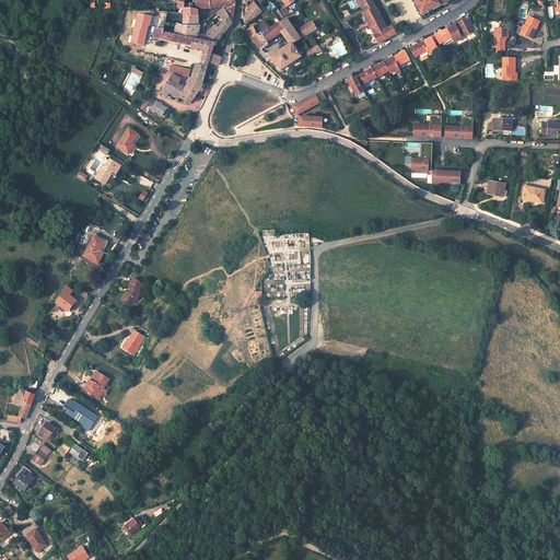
[(193,0),(195,3),(198,7),(202,9),(207,9),(211,9),(209,0),(193,0)]
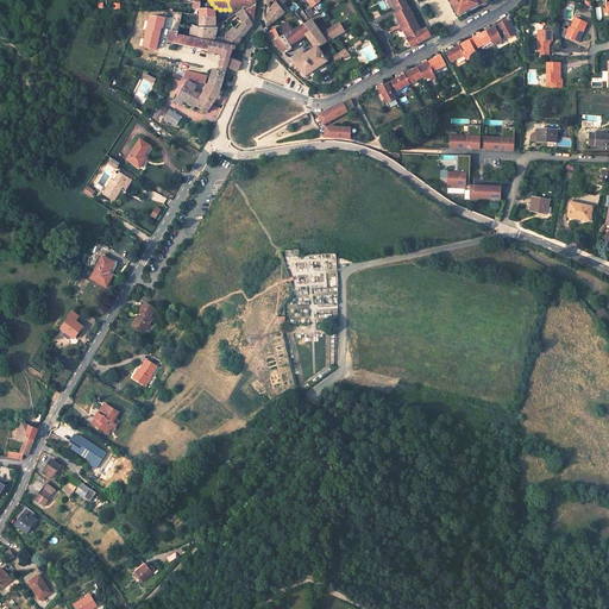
[(282,8),(287,0),(277,0),(277,2),(271,10),(267,19),(265,22),(265,24),(268,29),(287,14),(282,8)]
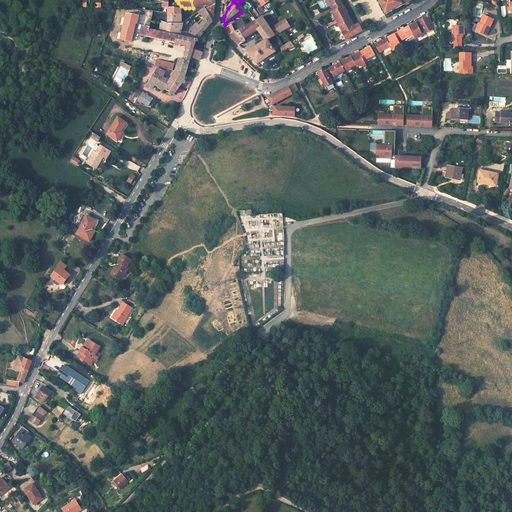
[(328,0),(334,10),(343,6),(339,0),(328,0)]
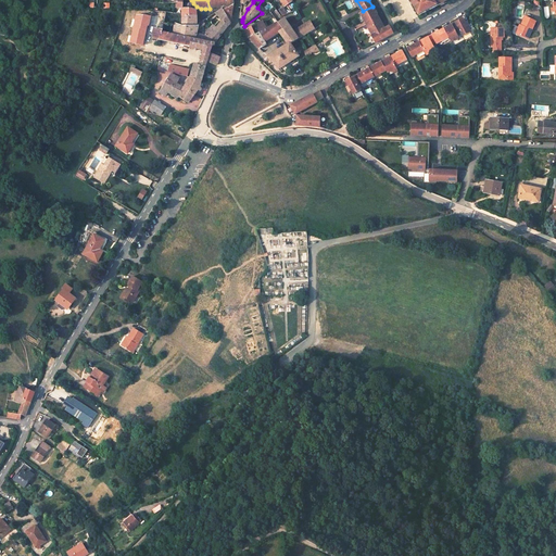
[(408,0),(411,2),(418,16),(443,3),(444,4),(449,2),(447,0),(408,0)]
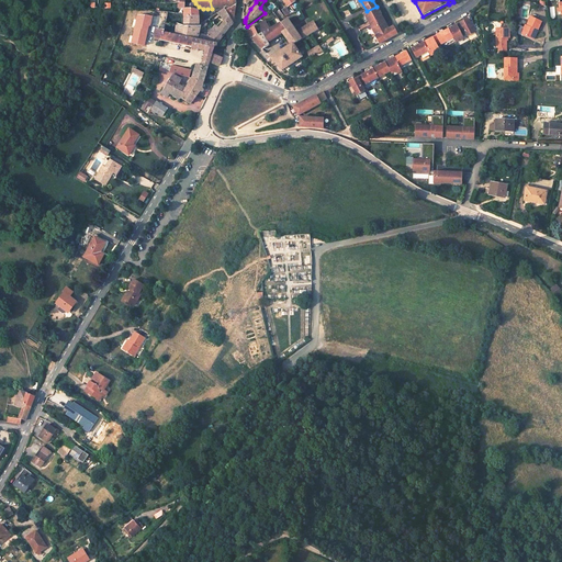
[(233,3),(225,9),(234,22),(236,6),(233,3)]
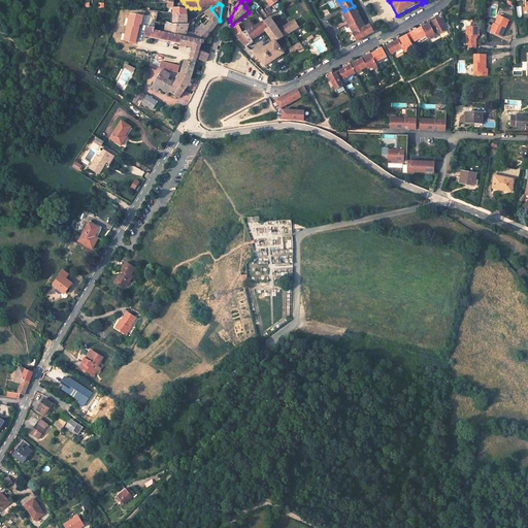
[(348,23),(359,17),(355,7),(354,6),(344,10),(341,11),(348,23)]
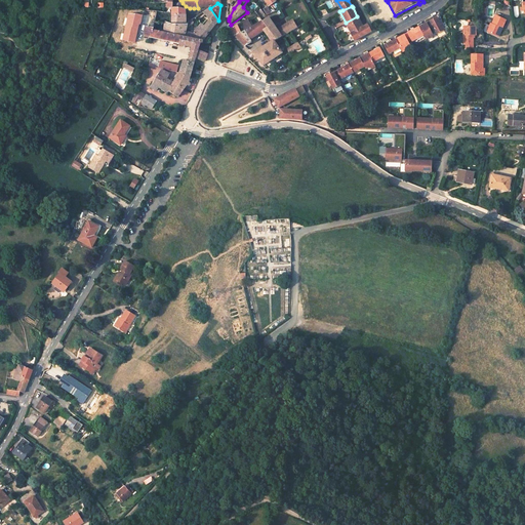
[(250,40),(264,31),(272,42),(253,54),(265,66),(268,62),(282,53),(274,42),(298,28),(293,21),(278,30),(270,18),(273,16),(273,17),(284,12),(282,8),(280,10),(272,13),(266,16),(264,13),(259,7),(254,11),(255,12),(258,15),(263,22),(252,28),(245,31),(250,40)]
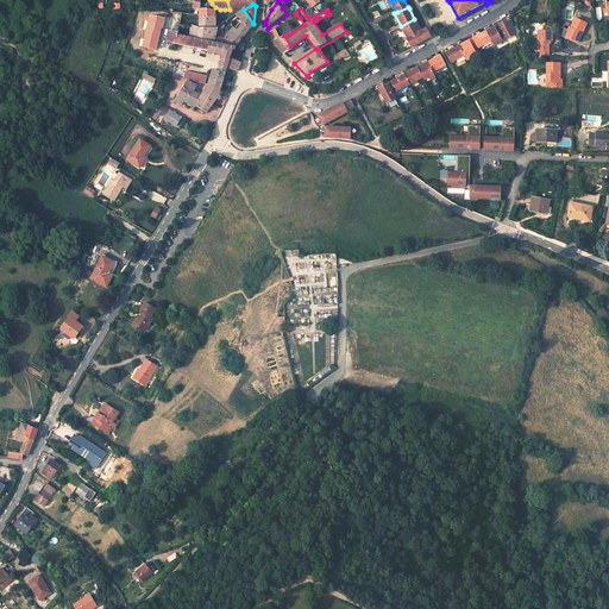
[(242,63),(231,60),(232,51),(234,51),(236,49),(253,25),(253,24),(244,10),(227,20),(230,24),(237,19),(238,22),(240,20),(244,23),(237,32),(233,30),(228,35),(226,39),(217,37),(218,29),(215,27),(199,29),(199,18),(199,16),(193,14),(181,13),(179,26),(190,29),(190,38),(179,36),(179,33),(169,31),(167,43),(190,48),(190,50),(206,54),(206,51),(225,56),(221,67),(227,69),(236,71),(238,71),(242,63)]
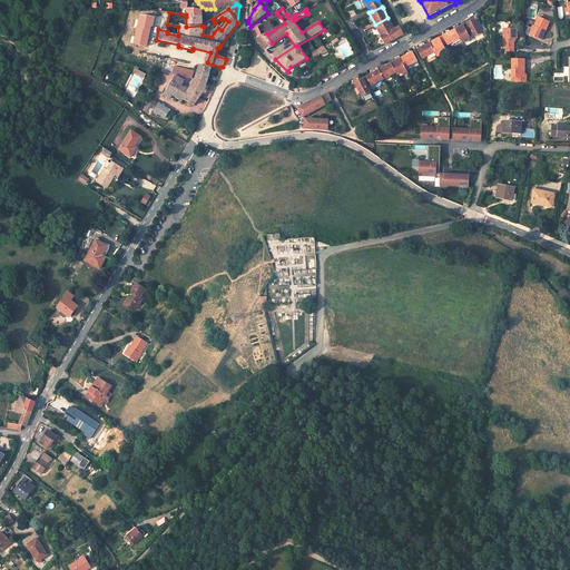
[(472,33),(473,37),(482,32),(473,17),(469,19),(470,21),(467,23),(472,33)]
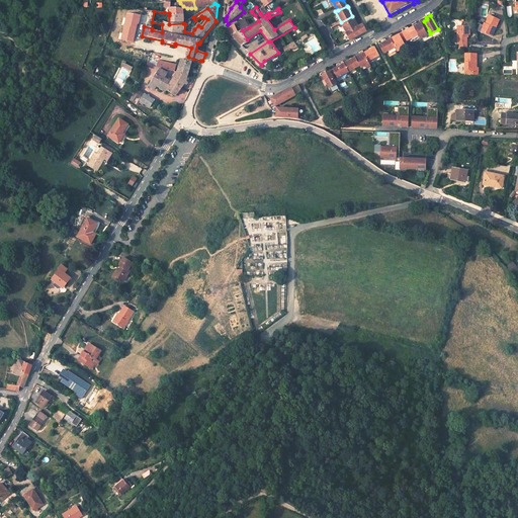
[(346,32),(357,26),(352,16),(341,22),(346,32)]
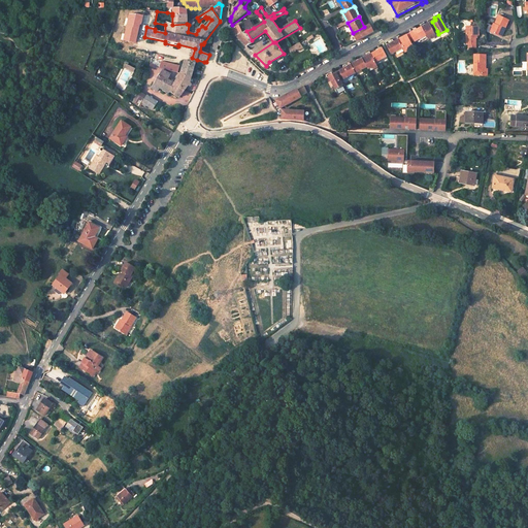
[(508,22),(498,17),(494,25),(495,26),(492,34),(500,38),(508,22)]
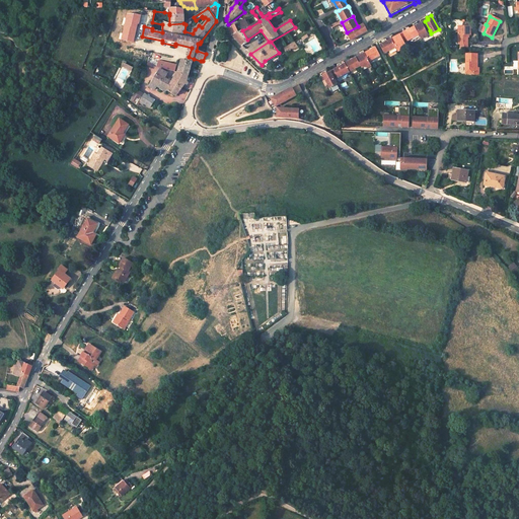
[(245,20),(229,28),(229,30),(231,32),(233,35),(242,30),(249,27),(245,20)]
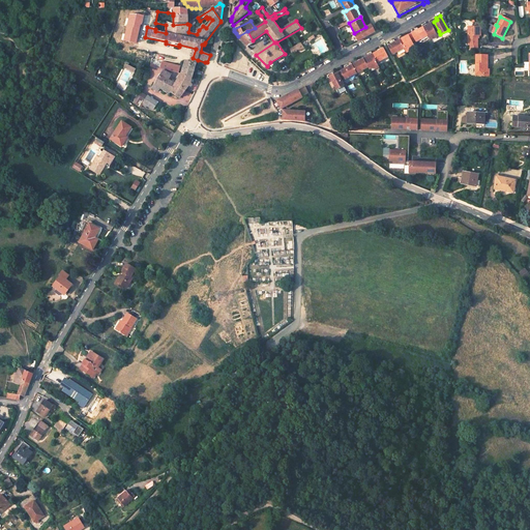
[(428,36),(430,40),(437,36),(435,33),(439,31),(434,22),(422,27),(428,36)]
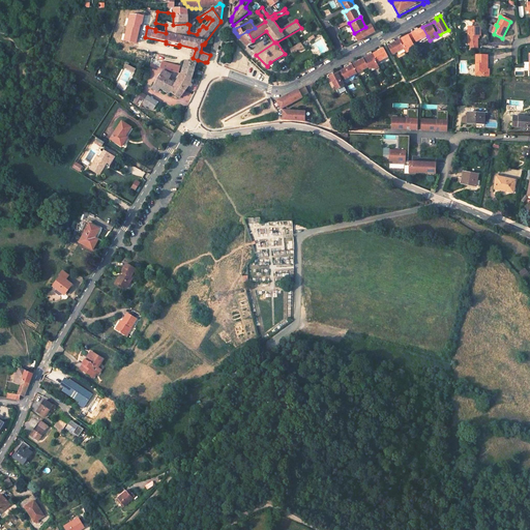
[(365,27),(354,33),(357,40),(374,32),(372,28),(371,25),(365,27)]
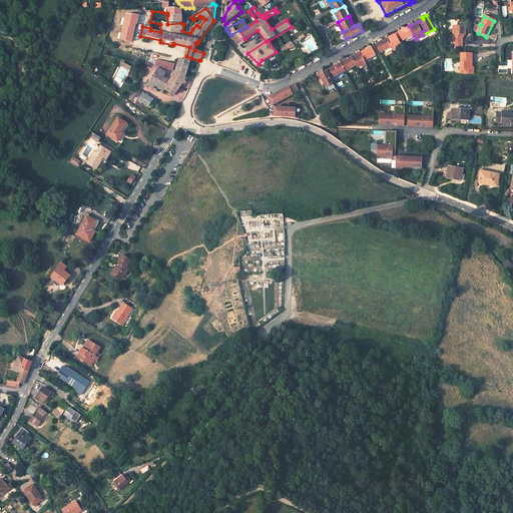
[(403,40),(414,35),(409,26),(398,32),(402,39),(403,40)]
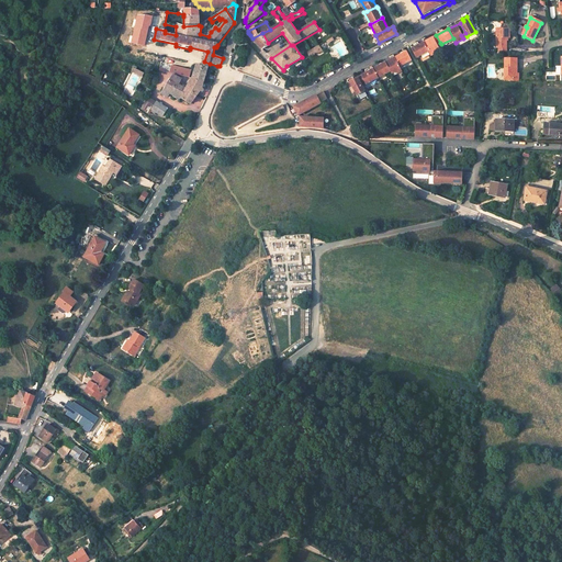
[(508,30),(496,30),(495,48),(497,48),(497,54),(506,54),(506,42),(506,40),(508,40),(508,30)]
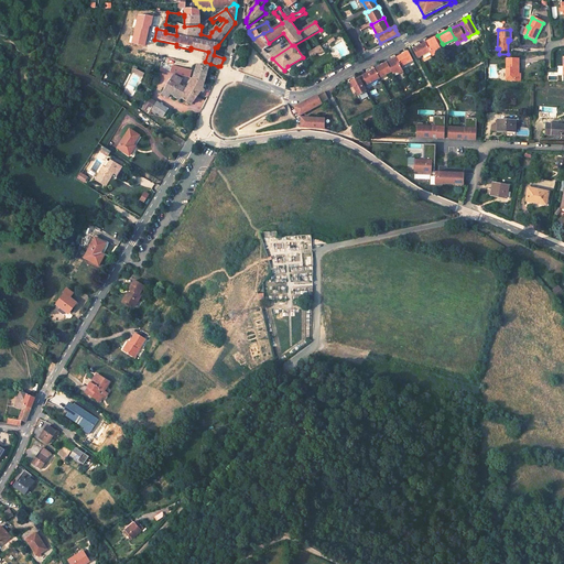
[(263,33),(253,39),(260,47),(263,51),(270,46),(269,43),(263,33)]
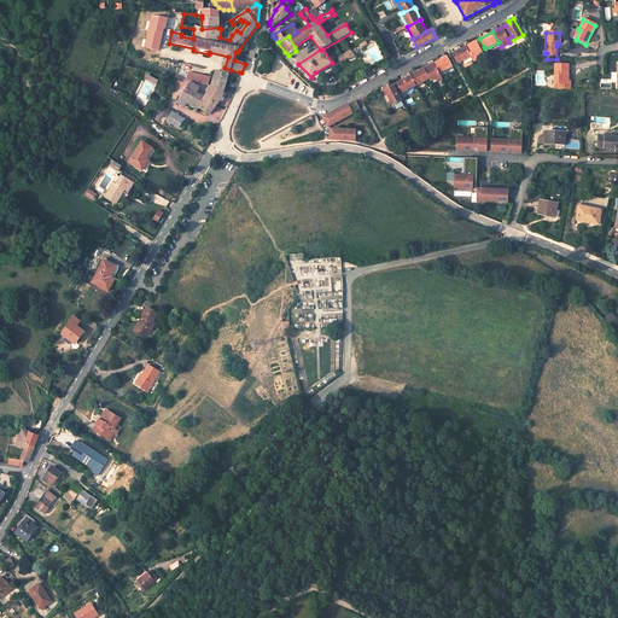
[(479,39),(465,47),(471,57),(473,62),(478,58),(477,56),(482,53),(481,51),(479,50),(484,47),(479,39)]
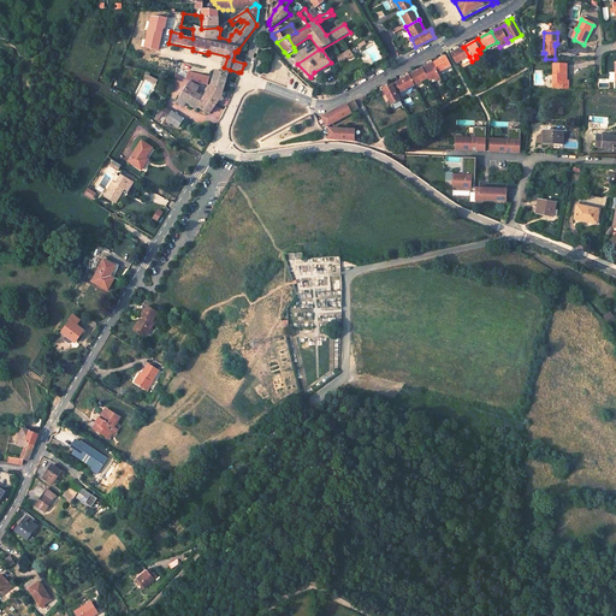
[(456,63),(469,57),(463,47),(450,53),(456,63)]
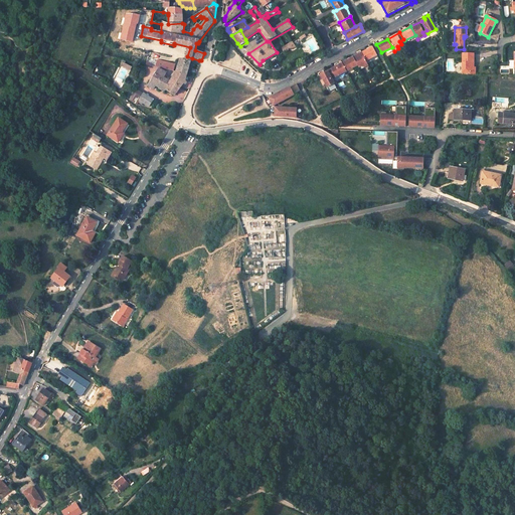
[(365,60),(376,55),(372,47),(361,53),(365,60)]
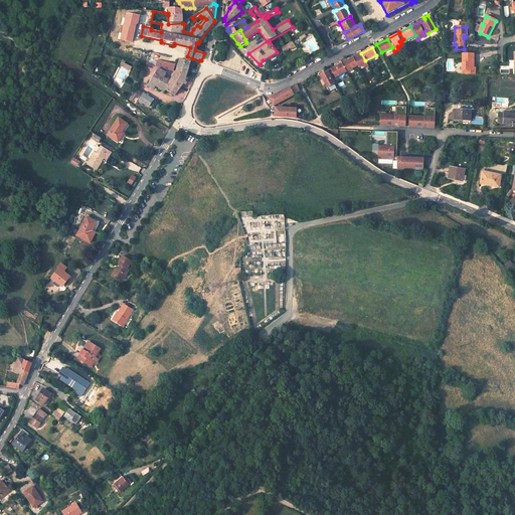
[(149,52),(142,50),(139,59),(146,61),(149,52)]
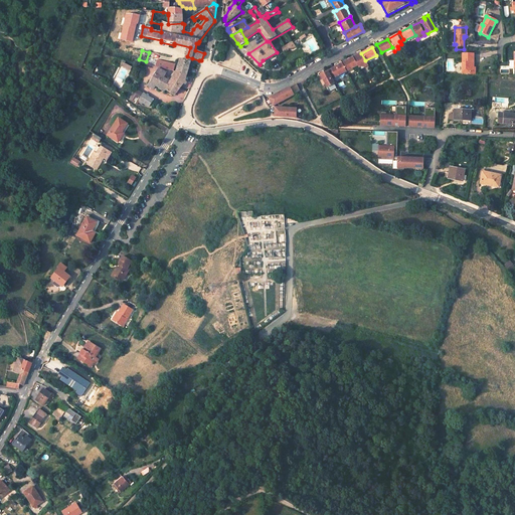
[(353,57),(357,65),(358,67),(363,65),(364,67),(368,65),(365,60),(361,53),(353,57)]
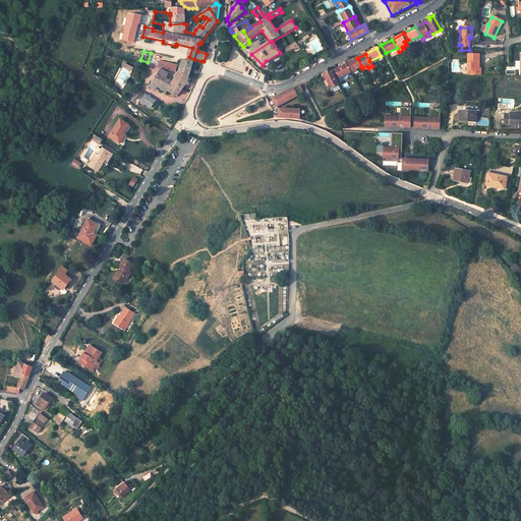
[(478,55),(467,55),(467,74),(478,74),(478,69),(478,55)]
